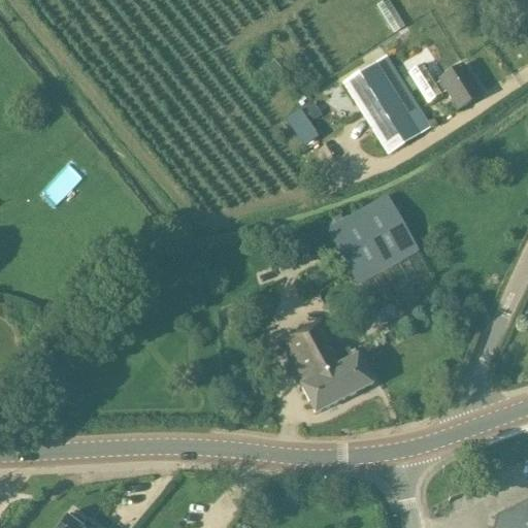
[(388,156),(420,136),(374,66),(335,91),(354,120),(362,114),(388,156)]
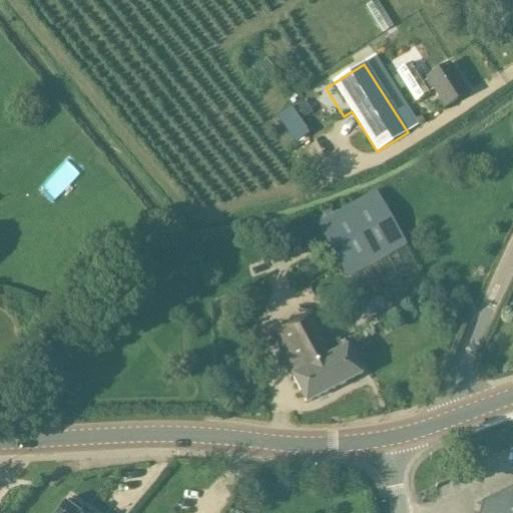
[(426,95),(434,90),(445,108),(468,94),(450,65),(427,78),(428,81),(420,86),(426,95)]
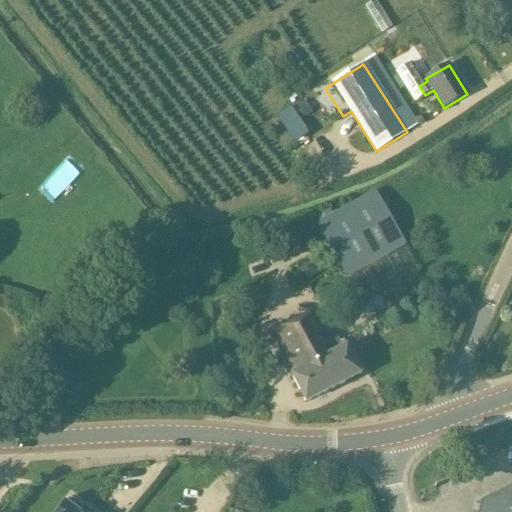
[(304,103),(292,111),(299,120),(310,112),(304,103)]
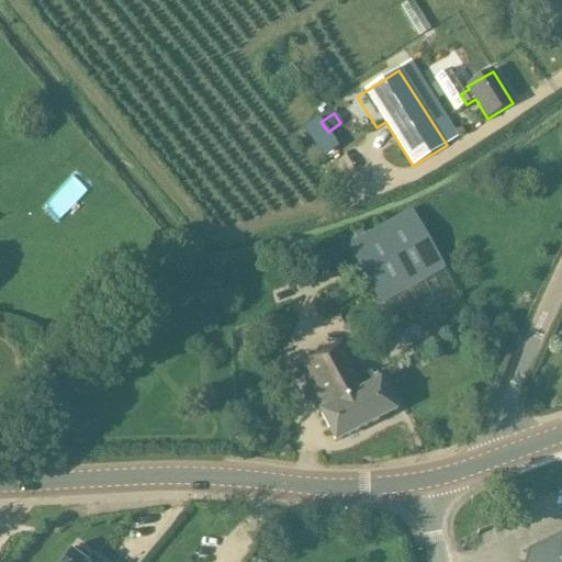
[(346,246),(380,306),(447,269),(413,209),(346,246)]
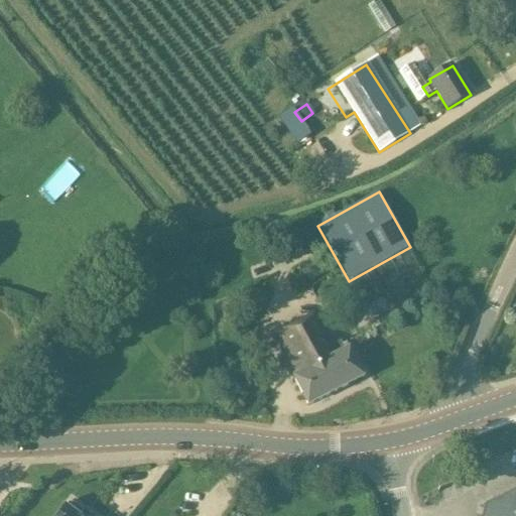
[(294,379),(308,407),(364,378),(350,350),(348,350),(346,346),(344,347),(341,343),(339,345),(325,312),(272,339),(294,379)]
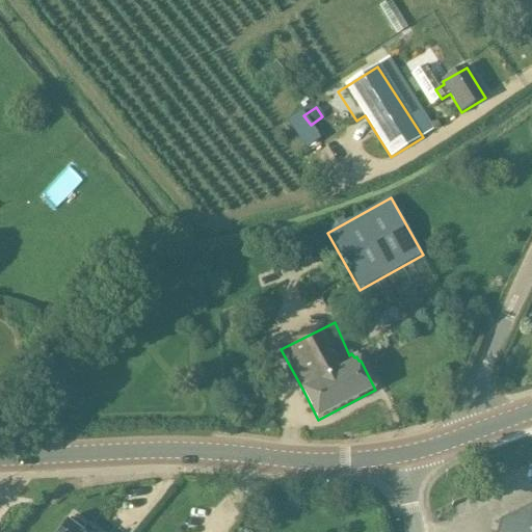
[(531,531),(531,505),(501,521),(497,531),(531,531)]
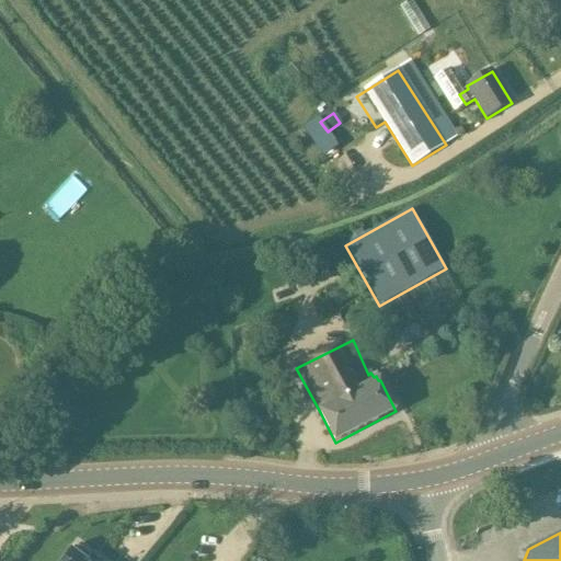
[(89,560),(91,559),(90,553),(79,546),(75,547),(64,560),(89,560)]
